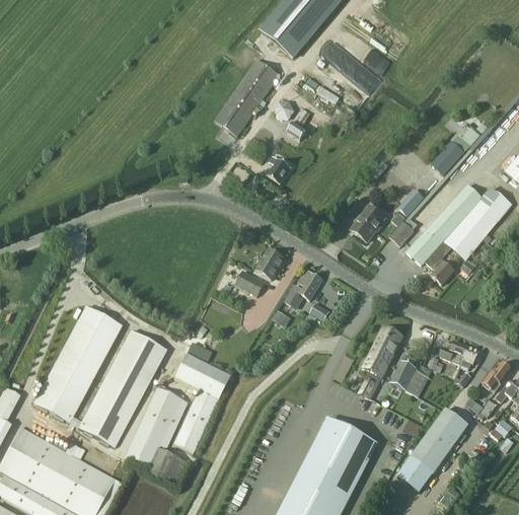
[(285,0),(261,29),(277,43),(292,56),(340,0),(285,0)]
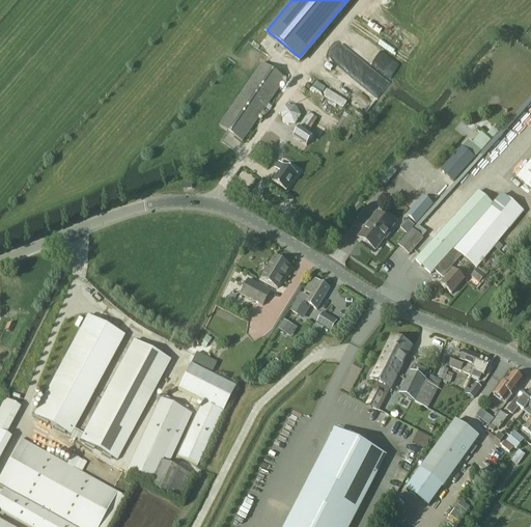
[(393,19),(384,28),(408,52),(417,43),(393,19)]
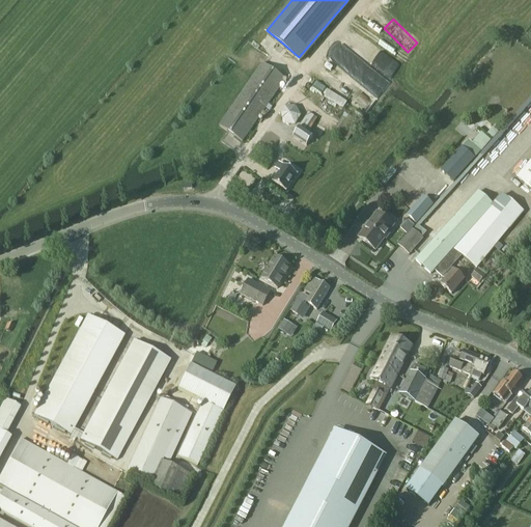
[(389,80),(337,40),(328,54),(380,92),(389,80)]
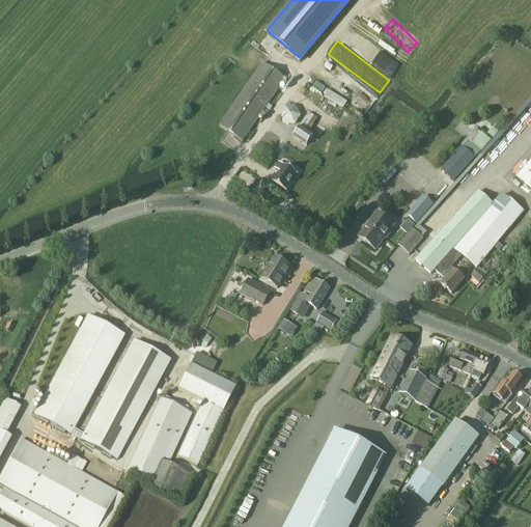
[(379,49),(372,63),(393,73),(399,58),(379,49)]
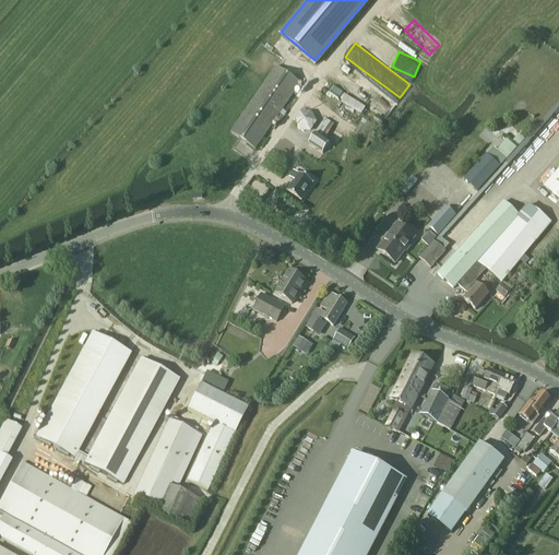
[(254,145),(300,80),(276,62),(230,129),(254,145)]
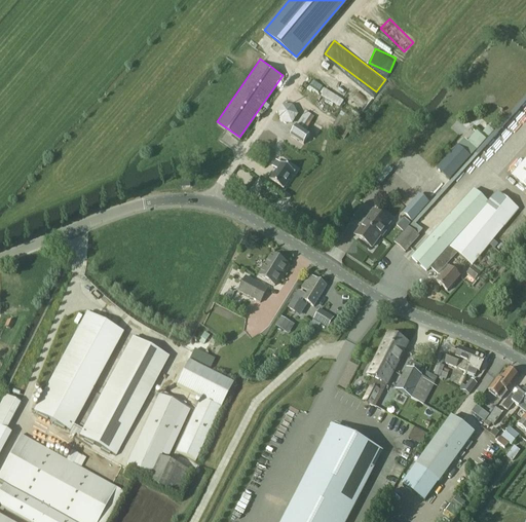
[(373,89),(321,60),(311,75),(364,105),(373,89)]
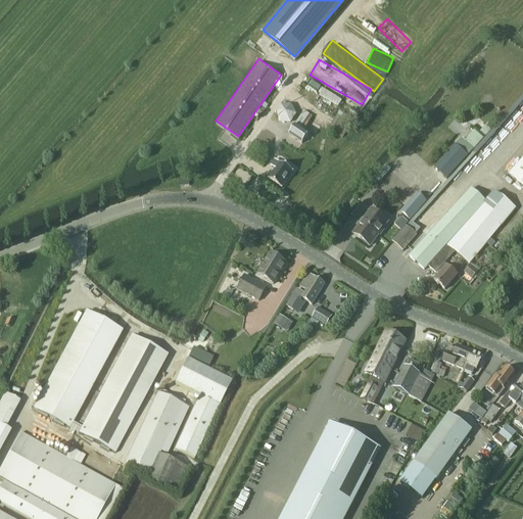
[(307,86),(337,104),(342,97),(312,79),(307,86)]
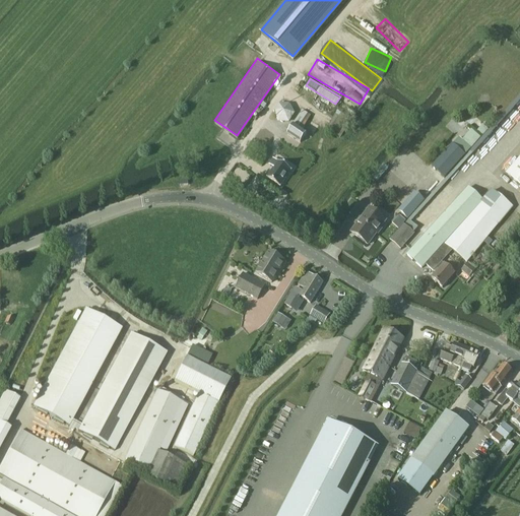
[(277,118),(290,119),(293,100),(278,99),(277,118)]
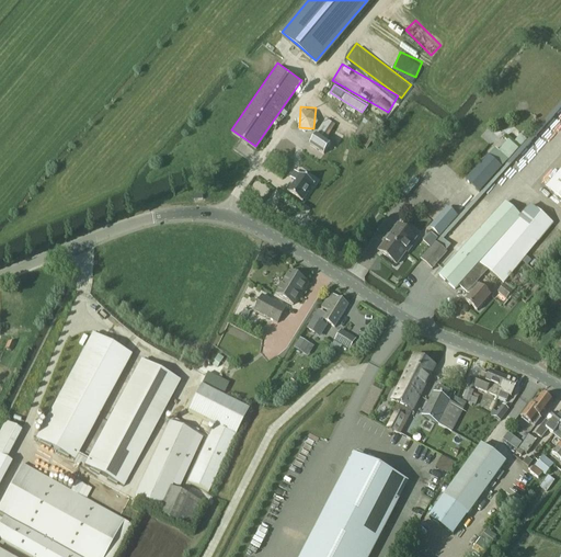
[(323,150),(328,143),(330,139),(325,136),(334,122),(325,116),(316,131),(309,141),(323,150)]
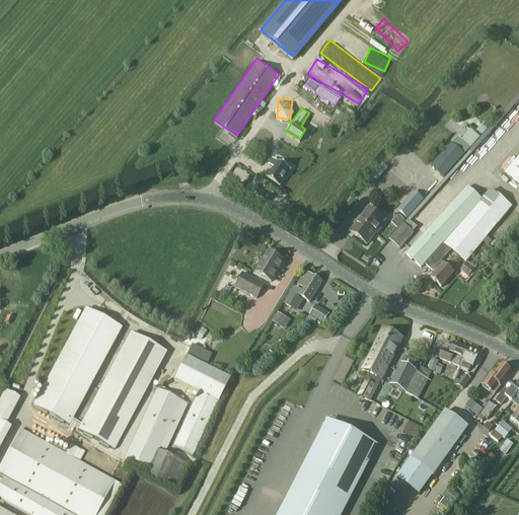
[(451,141),(431,163),(443,174),(463,152),(451,141)]
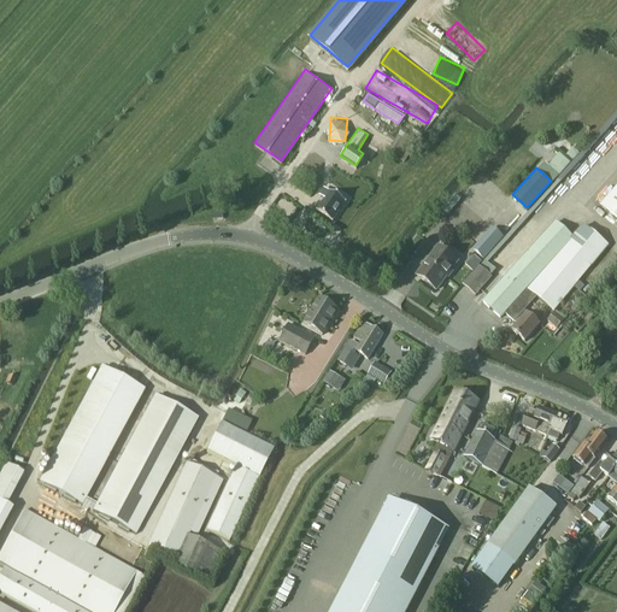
[(616,184),(600,204),(616,219),(616,184)]
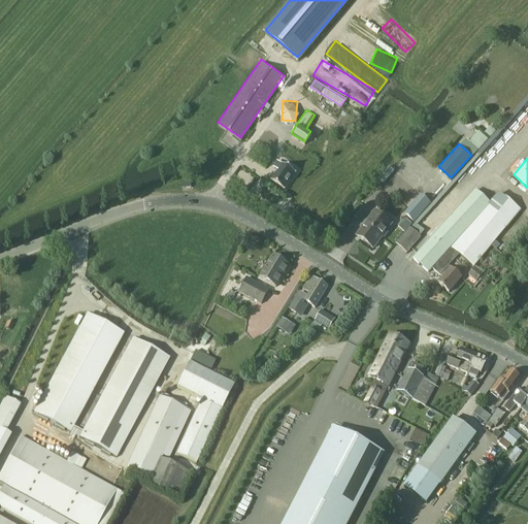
[(271,177),(270,177),(285,187),(285,186),(295,170),(296,170),(282,160),(282,161),(281,161),(277,159),(274,164),(278,167),(271,177)]
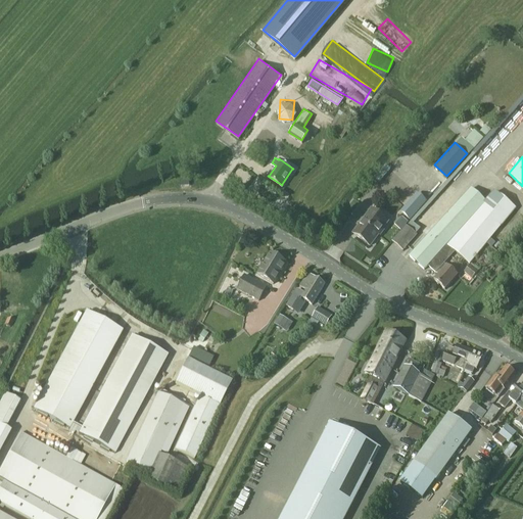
[(468,260),(480,245),(515,204),(498,191),(494,188),(486,198),(471,185),(409,252),(424,267),(428,263),(446,241),(455,247),(468,260)]
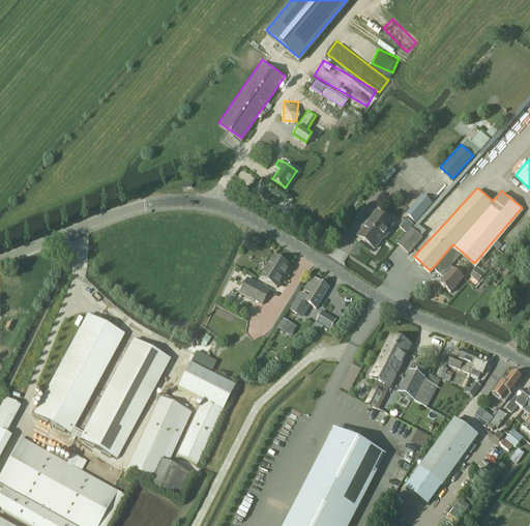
[(415,220),(432,201),(422,193),(406,211),(415,220)]
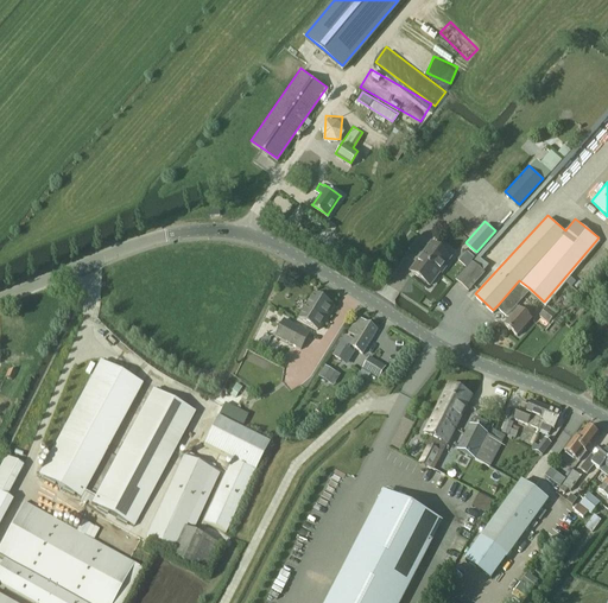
[(432,240),(411,268),(430,281),(439,268),(441,268),(447,261),(445,260),(450,253),(432,240)]
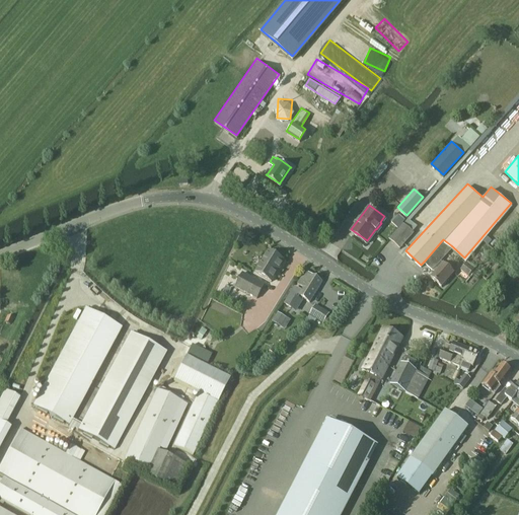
[(389,236),(399,245),(414,230),(412,229),(417,223),(413,220),(408,225),(402,221),(389,236)]
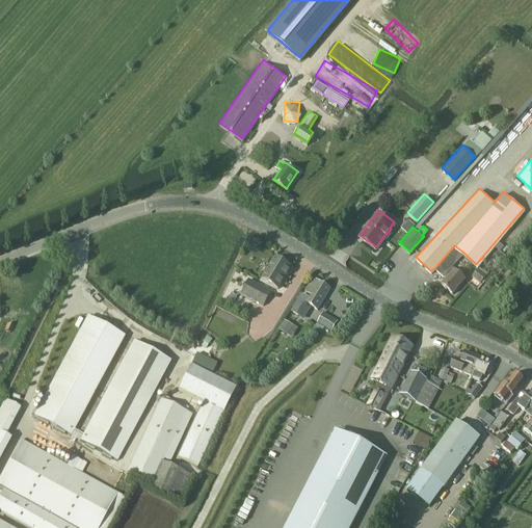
[(454,245),(435,267),(446,276),(442,282),(452,291),(464,276),(451,265),(462,252),(454,245)]
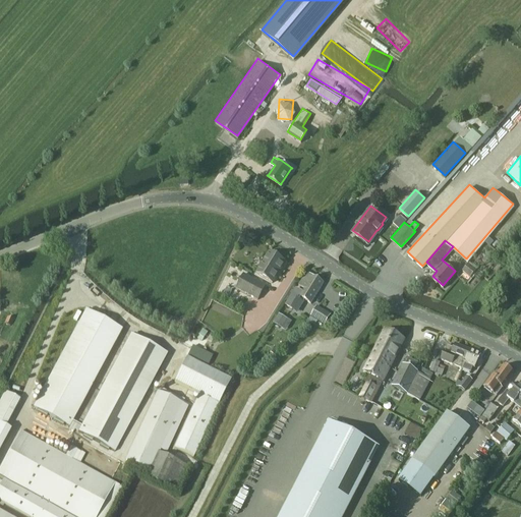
[(272,280),(285,259),(270,249),(256,270),(272,280)]
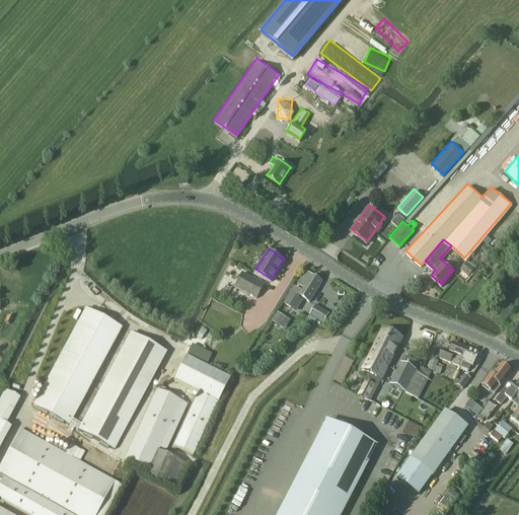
[(468,273),(474,267),(466,260),(460,267),(468,273)]
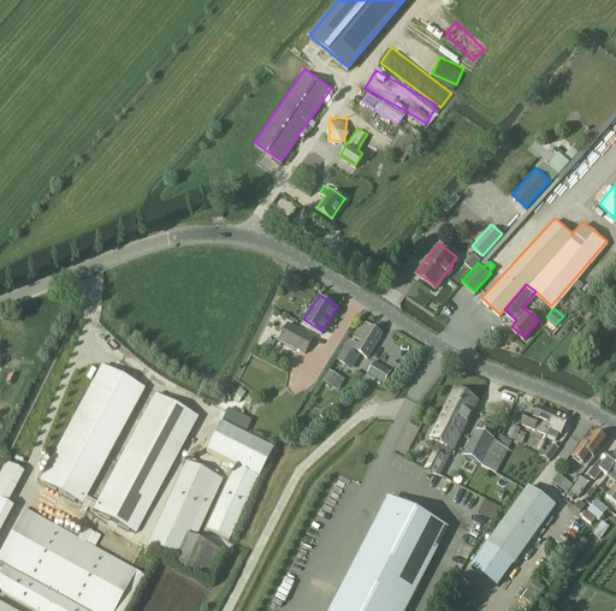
[(353,362),(360,350),(367,355),(381,331),(362,319),(354,333),(360,337),(357,342),(350,337),(338,356),(347,361),(348,359),(353,362)]
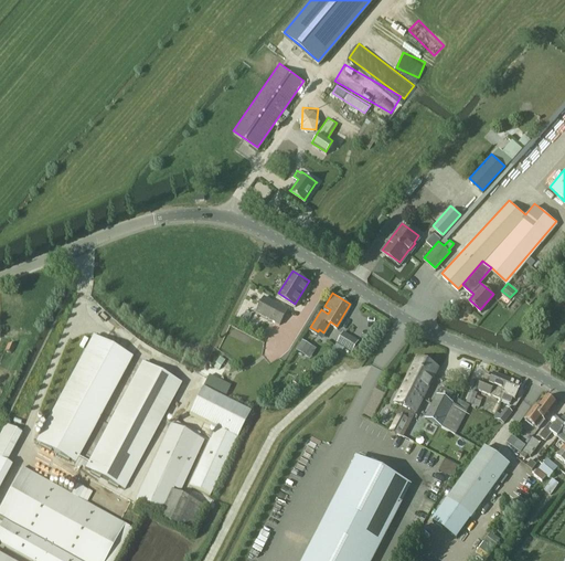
[(279,321),(287,306),(264,294),(256,309),(279,321)]
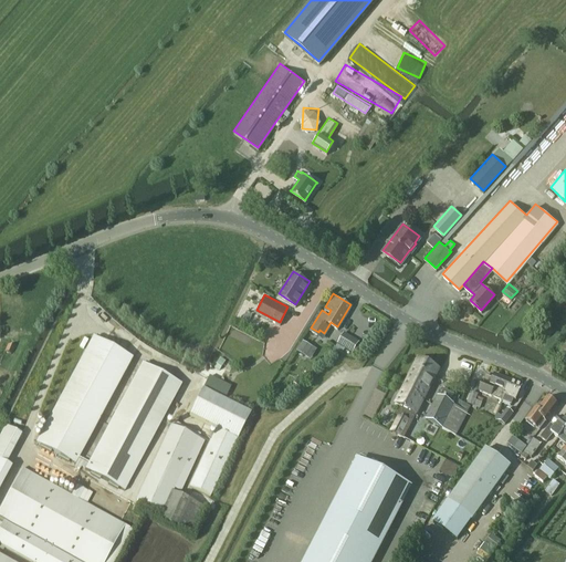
[(344,330),(337,340),(352,349),(358,340),(344,330)]
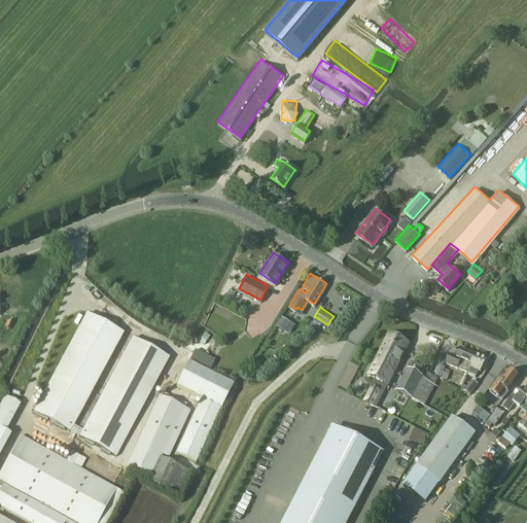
[(90,391),(124,330),(86,310),(42,391),(33,409),(70,428),(73,424),(90,391)]
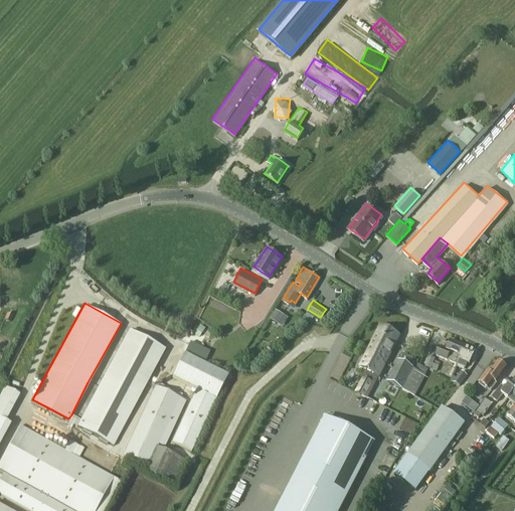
[(276,307),(271,316),(277,320),(282,311),(276,307)]
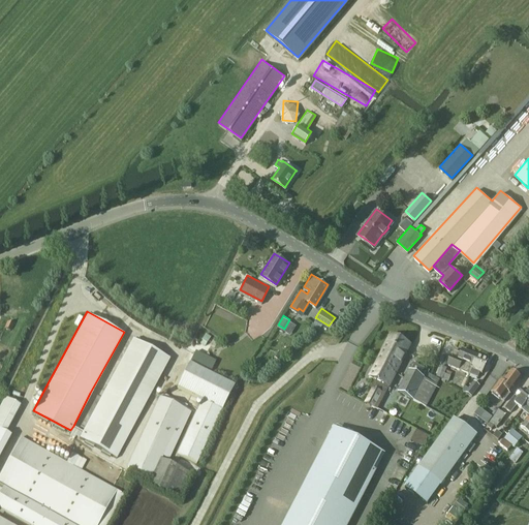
[(7,317),(4,325),(10,328),(13,319),(7,317)]
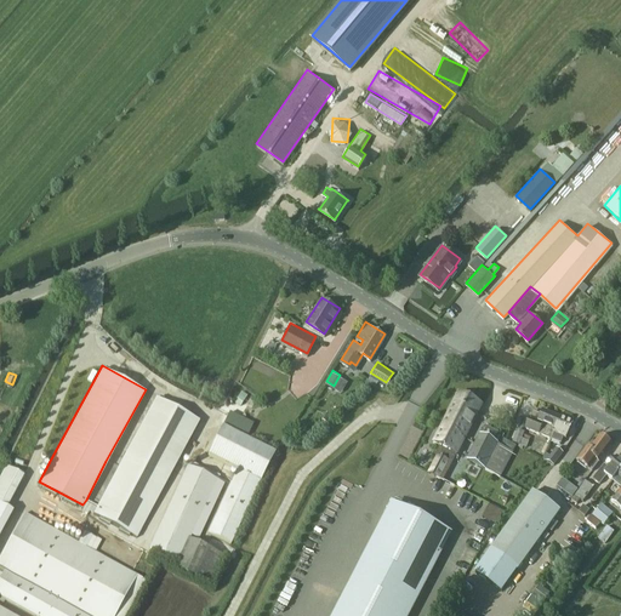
[(241,388),(234,398),(240,401),(246,392),(241,388)]
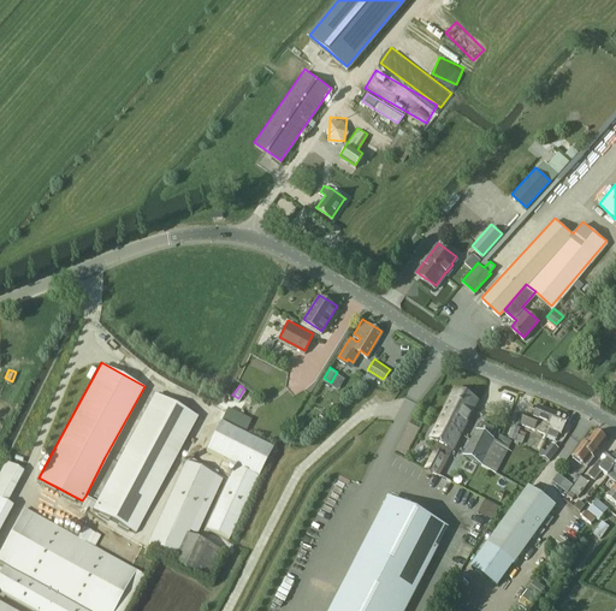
[(455,386),(430,435),(436,438),(431,448),(433,449),(440,452),(431,469),(432,469),(439,473),(448,456),(452,448),(466,422),(478,398),(455,386)]
